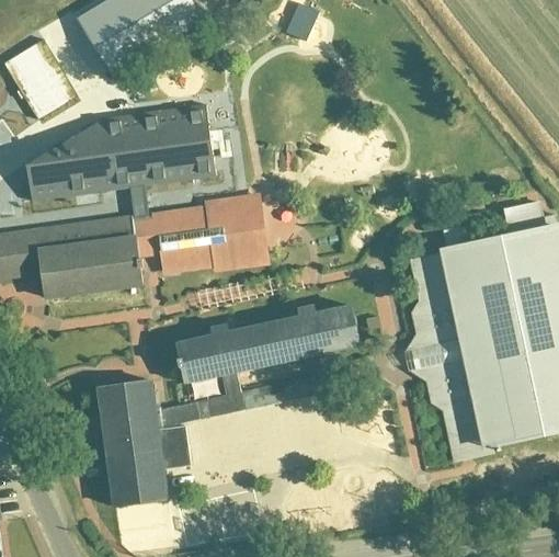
[(204,14),(195,0),(104,0),(76,18),(110,72),(204,14)]
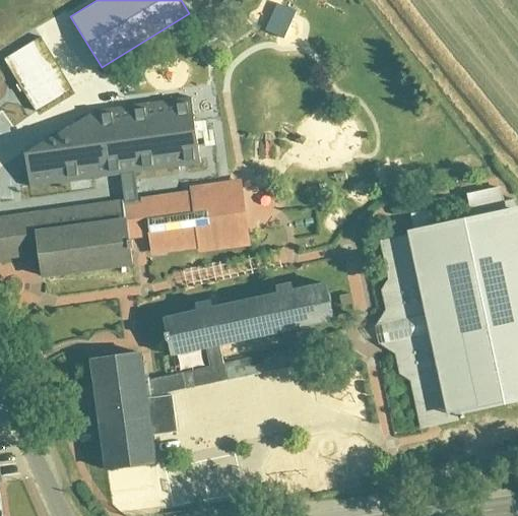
[(71,85),(38,36),(4,58),(37,108),(71,85)]
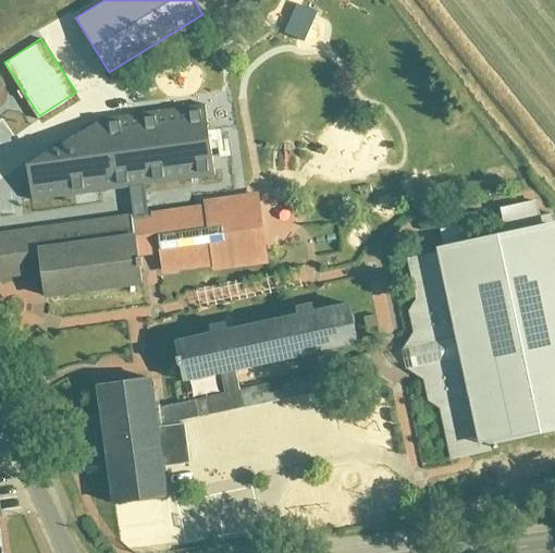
[(26,162),(32,197),(210,171),(200,105),(118,114),(26,162)]
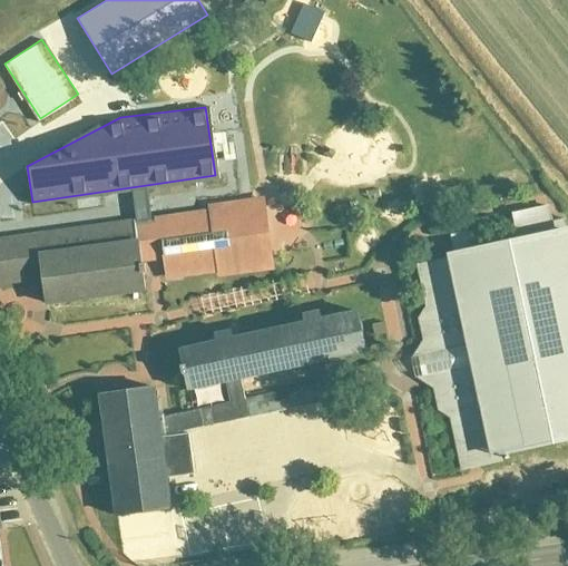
[(154,212),(165,282),(277,263),(266,194),(154,212)]
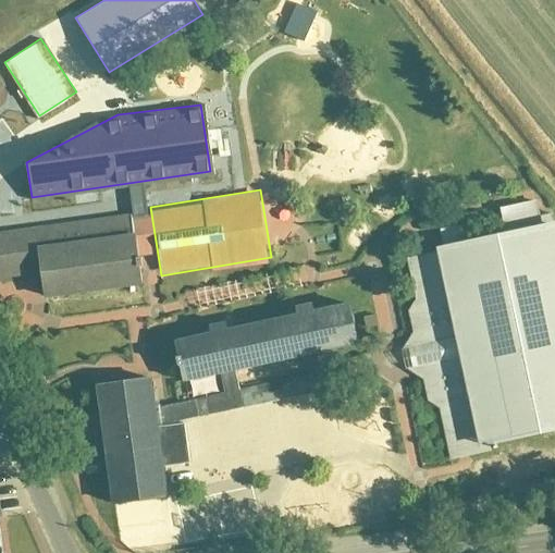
[(0,280),(40,273),(44,294),(140,278),(131,219),(58,231),(53,210),(0,219),(0,280)]
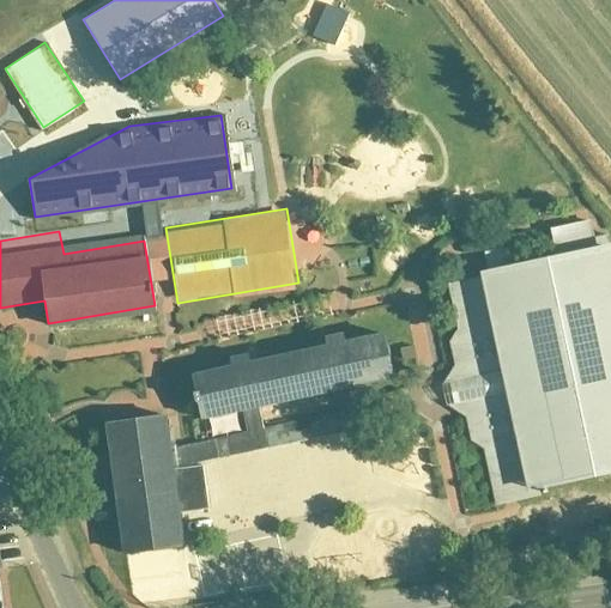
[(494,493),(610,472),(610,244),(453,274),(447,376),(451,407),(463,412),(469,441),(483,441),(494,493)]
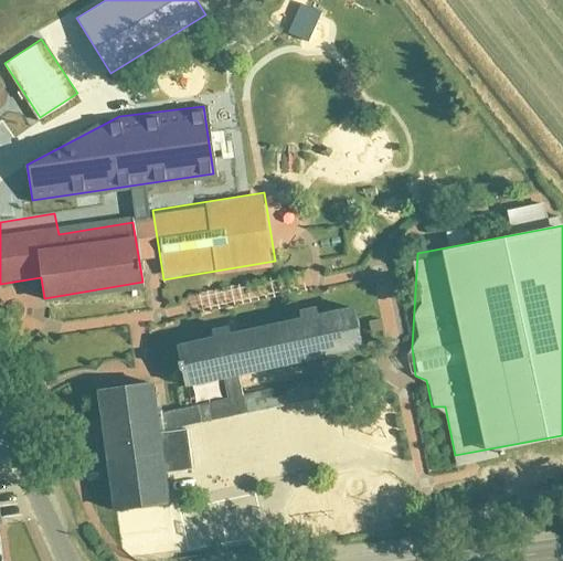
[(173,331),(186,387),(362,348),(350,293),(173,331)]
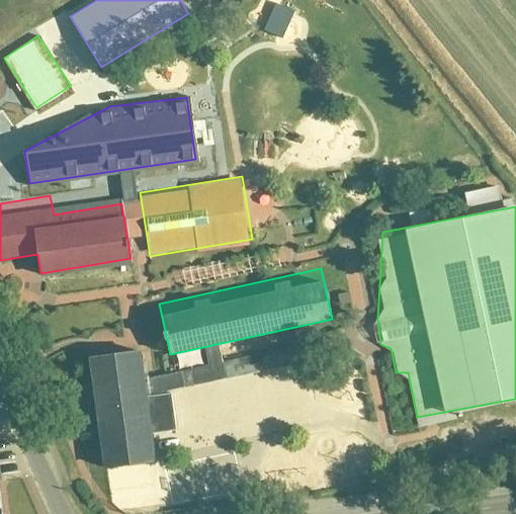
[(85,354),(97,461),(157,455),(154,431),(174,428),(170,393),(150,395),(144,348),(85,354)]
